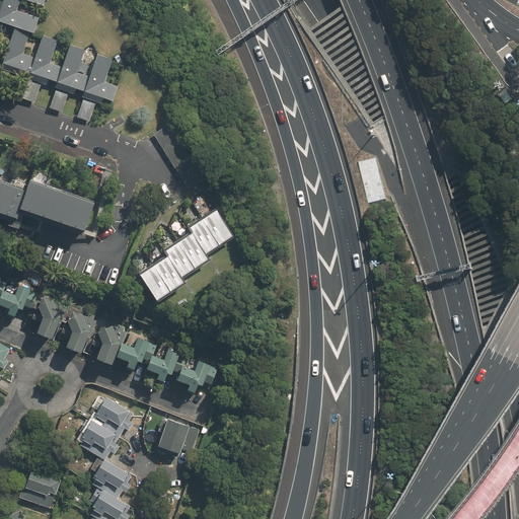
[(3,0),(0,9),(0,20),(14,26),(29,31),(33,32),(39,17),(16,10),(19,0),(3,0)]
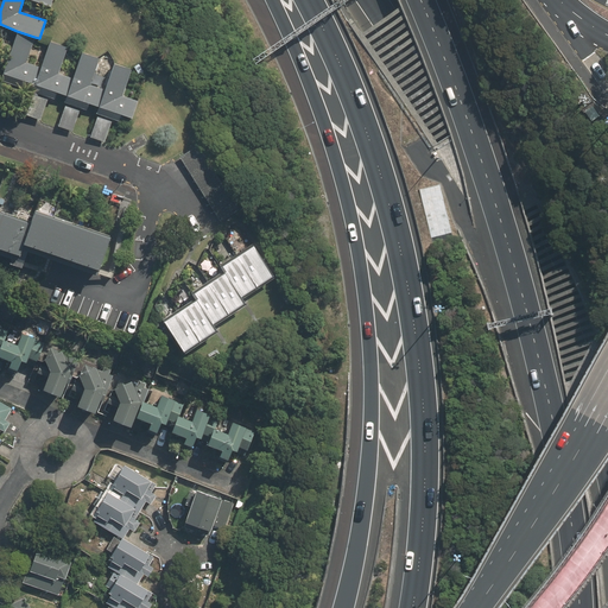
[(17,31),(0,78),(0,80),(20,87),(23,81),(35,84),(40,68),(26,63),(35,37),(17,31)]
